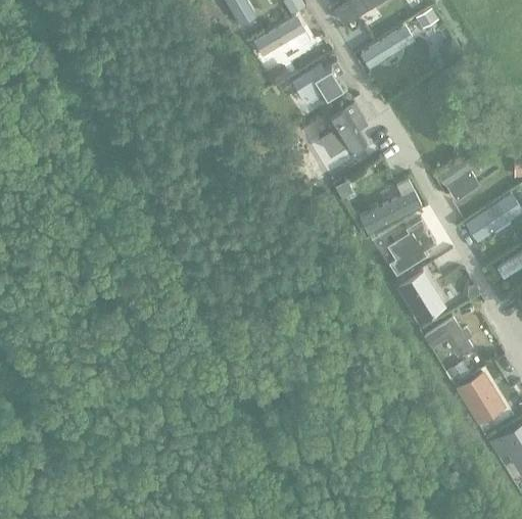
[(229,0),(244,26),(261,16),(250,0),(229,0)]
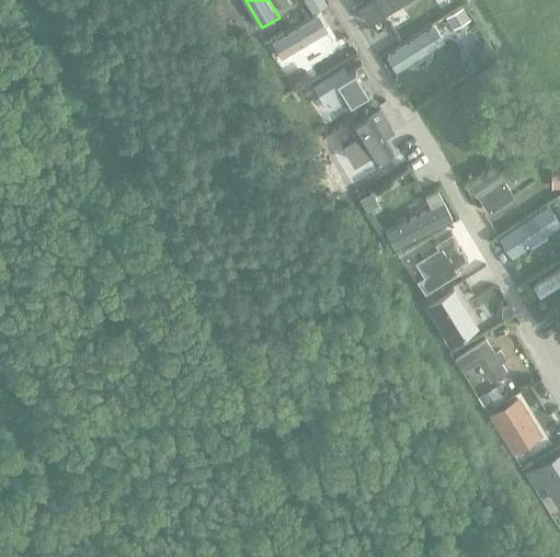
[(321,0),(307,0),(304,2),(312,16),(327,9),(321,0)]
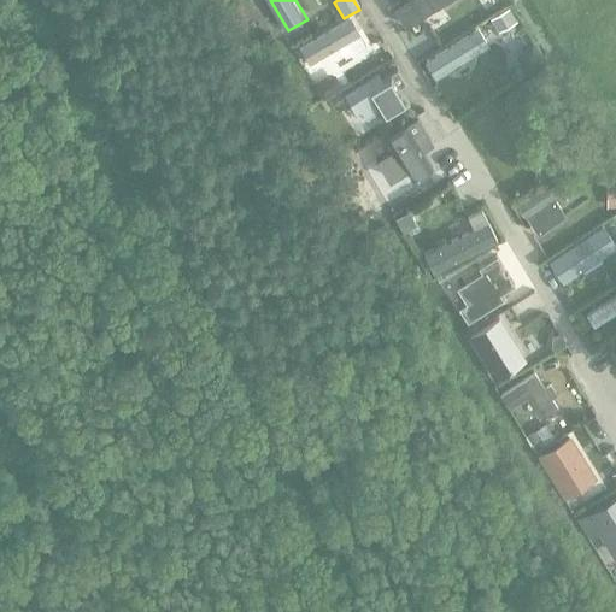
[(412,0),(392,15),(402,29),(441,0),(412,0)]
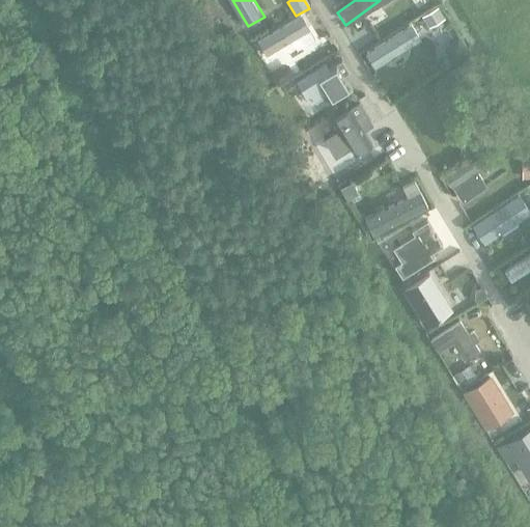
[(437,9),(422,18),(428,28),(443,20),(437,9)]
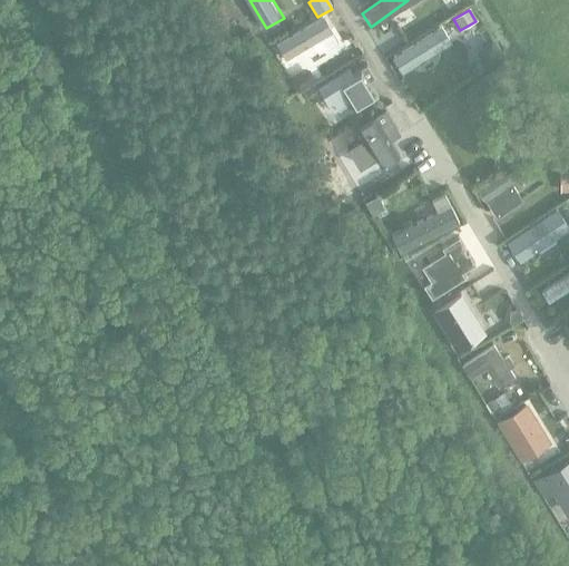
[(314,23),(275,47),(284,62),(323,40),(314,23)]
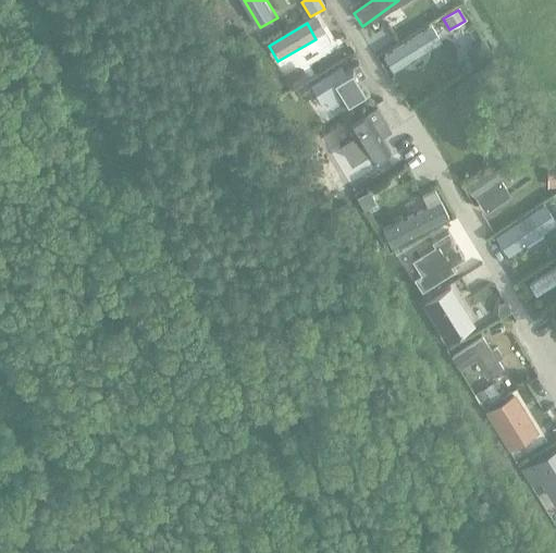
[(384,59),(392,71),(433,42),(424,32),(384,59)]
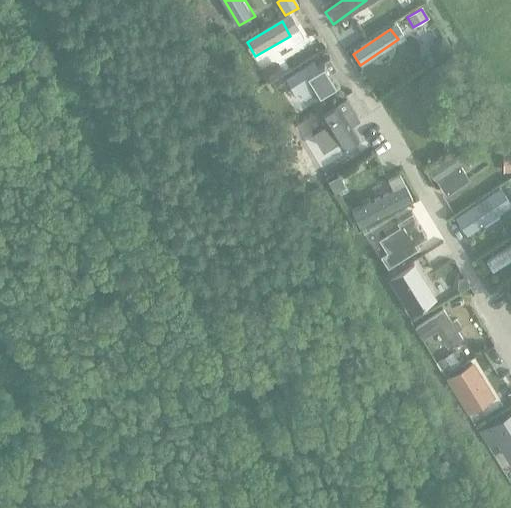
[(315,63),(288,80),(301,101),(317,91),(321,98),(340,86),(333,75),(338,72),(331,61),(326,64),(318,68),(315,63)]
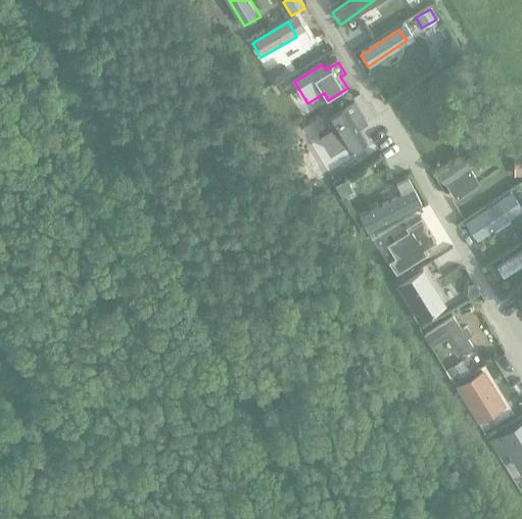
[(333,130),(321,137),(331,154),(343,147),(348,155),(368,144),(358,127),(356,123),(364,118),(354,102),(327,119),(333,130)]
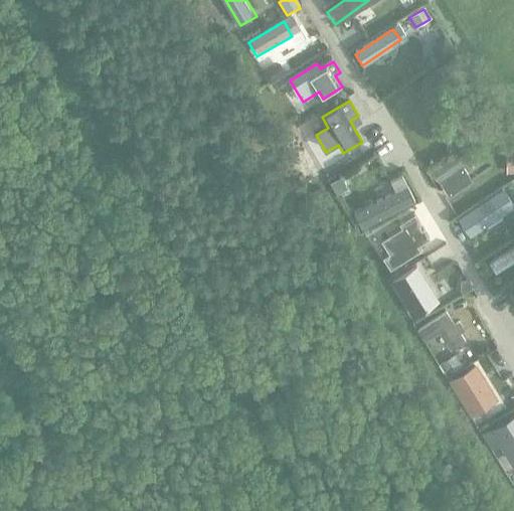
[(478,142),(432,172),(450,198),(474,183),(464,169),(486,154),(478,142)]
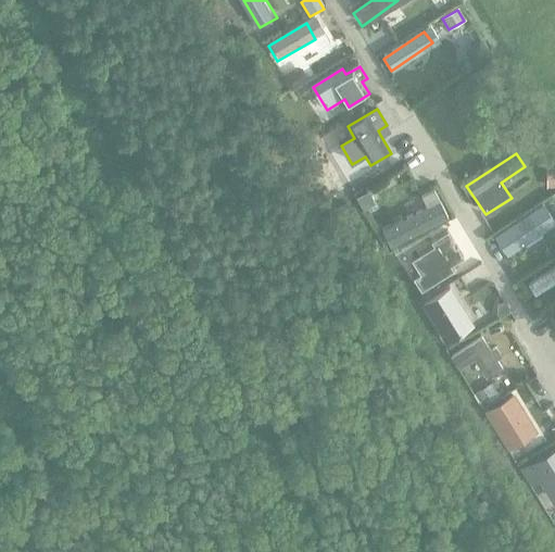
[(369,192),(358,198),(364,209),(375,203),(369,192)]
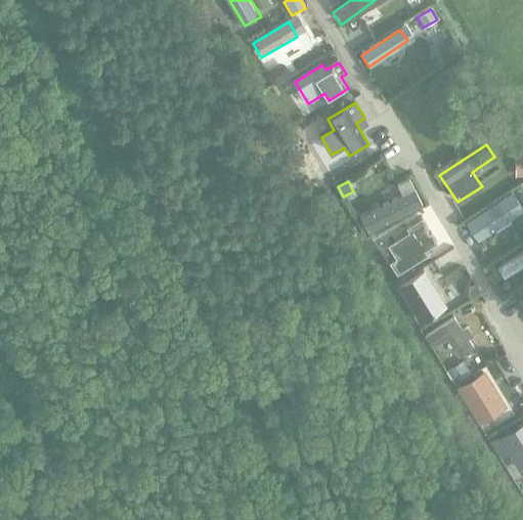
[(522,209),(512,193),(466,224),(478,244),(522,214),(522,209)]
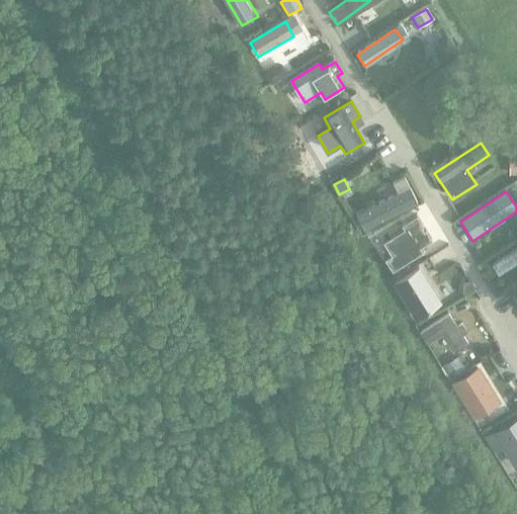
[(358,219),(364,233),(409,208),(401,195),(358,219)]
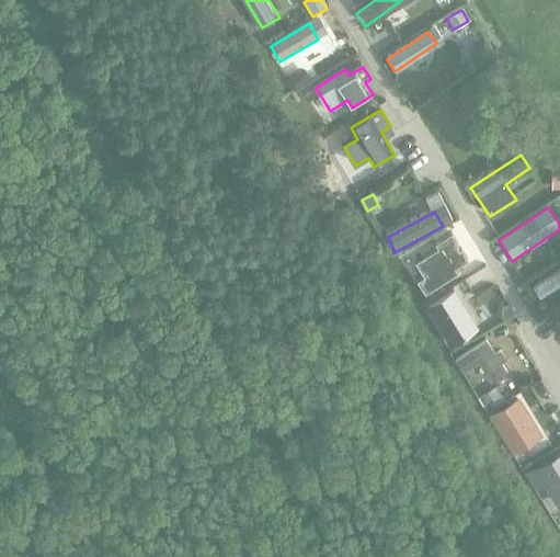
[(441,249),(419,263),(427,277),(420,282),(427,293),(460,273),(457,268),(470,260),(464,250),(461,251),(458,246),(459,245),(454,235),(437,245),(441,249)]
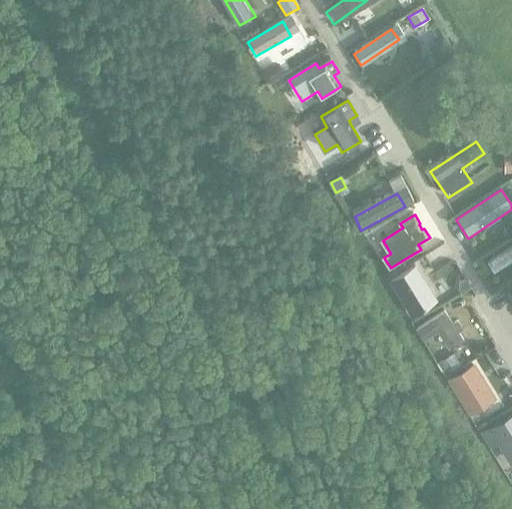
[(511,246),(486,262),(494,276),(511,264),(511,246)]
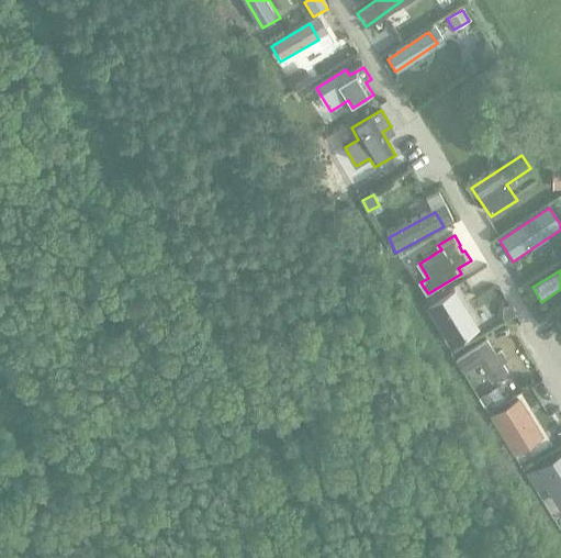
[(456,292),(427,310),(450,348),(480,331),(456,292)]
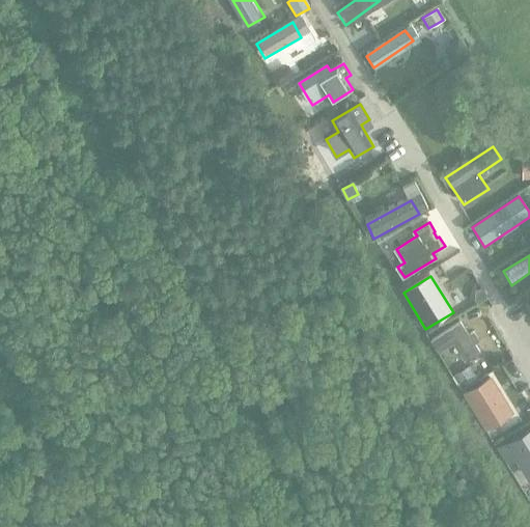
[(476,293),(474,300),(477,306),(489,300),(482,288),(476,293)]
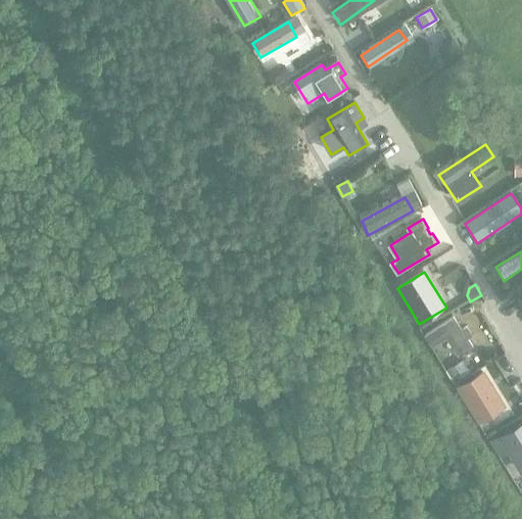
[(454,319),(425,338),(432,349),(446,340),(458,358),(473,348),(454,319)]
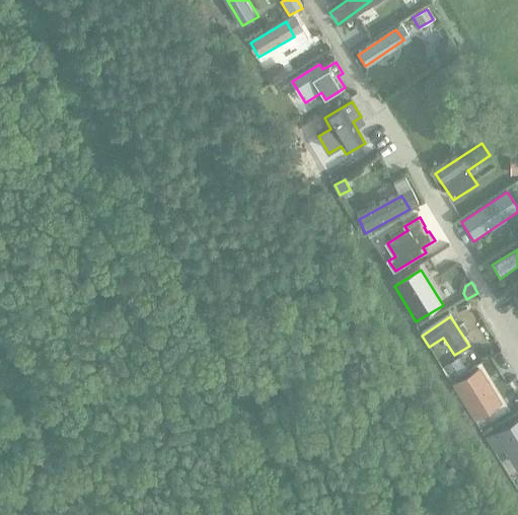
[(459,360),(445,369),(452,380),(467,372),(459,360)]
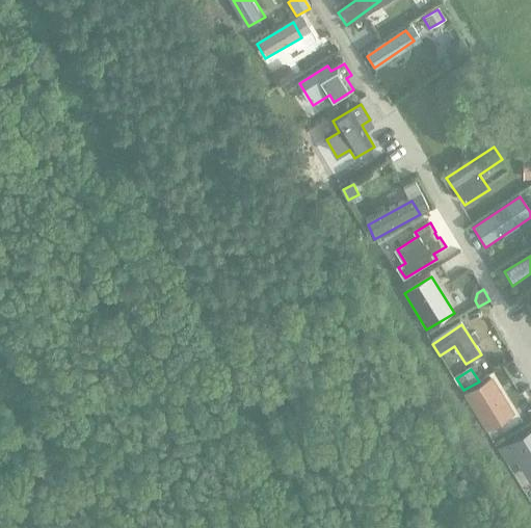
[(493,378),(463,396),(486,432),(514,415),(493,378)]
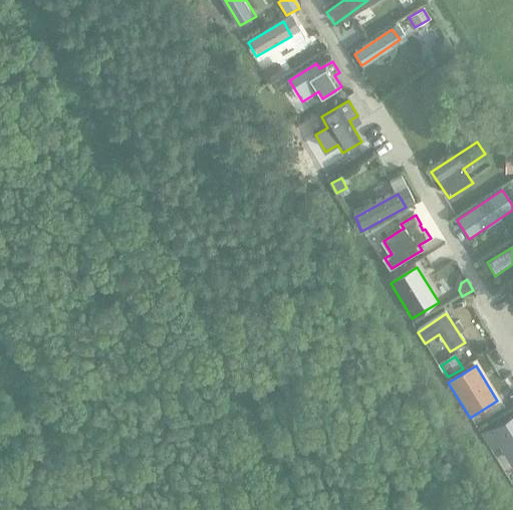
[(497,427),(512,454),(512,424),(510,419),(497,427)]
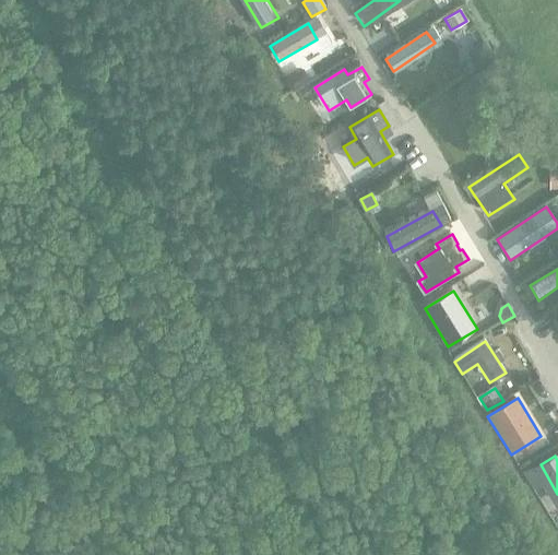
[(538,468),(526,475),(535,489),(547,482),(538,468)]
